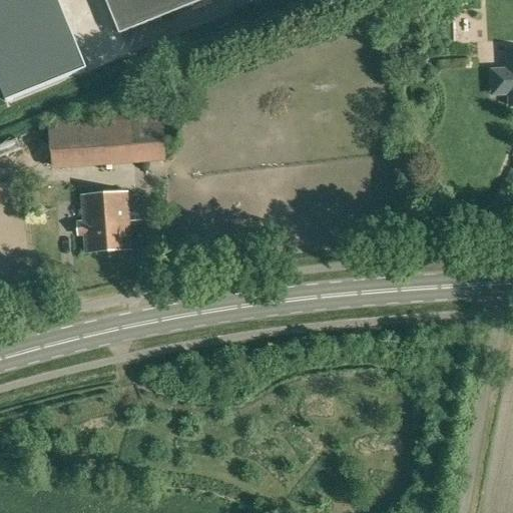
[(0,0),(0,88),(5,102),(87,68),(58,0),(0,0)]
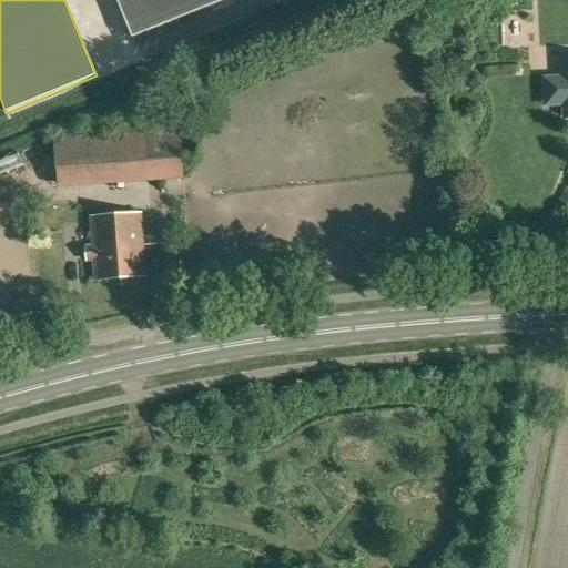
[(115,0),(132,38),(225,0),(115,0)]
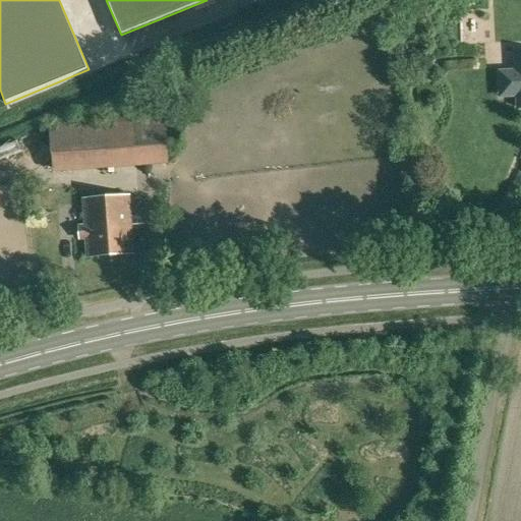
[(520,55),(517,56),(518,73),(512,73),(508,74),(505,77),(503,80),(503,84),(503,89),(504,92),(506,96),(510,98),(513,98),(519,98),(520,110),(520,109),(520,55)]
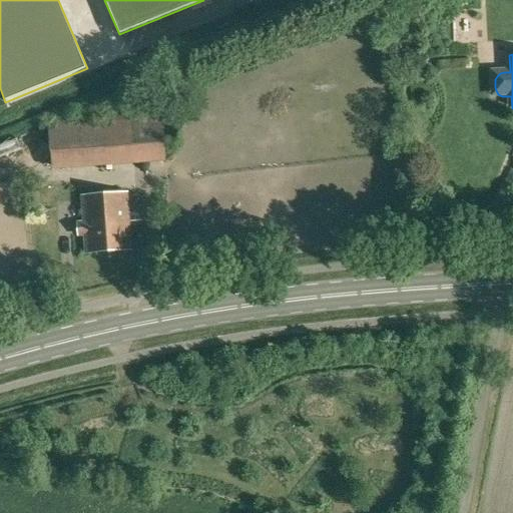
[(48,124),(51,166),(165,158),(161,107),(128,109),(129,118),(48,124)]
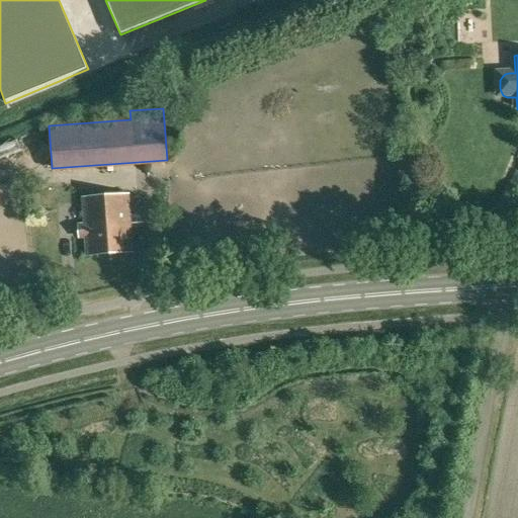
[(88,256),(132,252),(127,196),(83,199),(85,226),(84,226),(85,238),(86,238),(88,256)]
